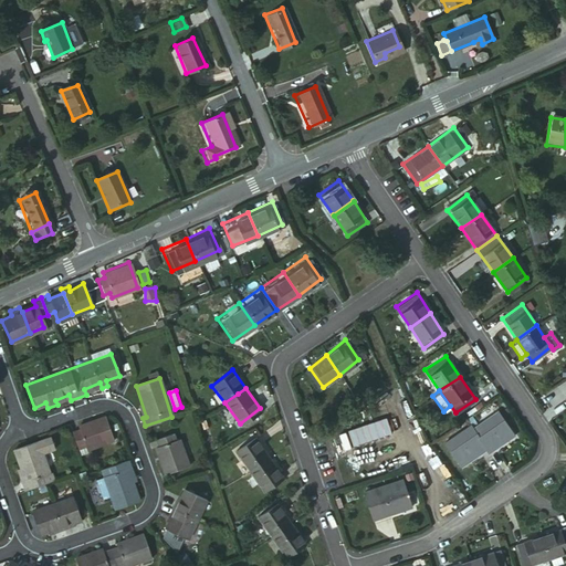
[(485,448),(488,451),(511,435),(496,410),(471,427),(485,448)]
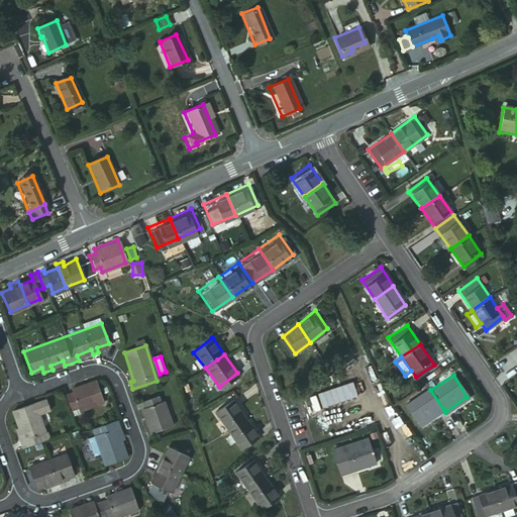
[(81,410),(105,401),(97,378),(73,387),(73,392),(66,394),(72,409),(79,406),(81,410)]
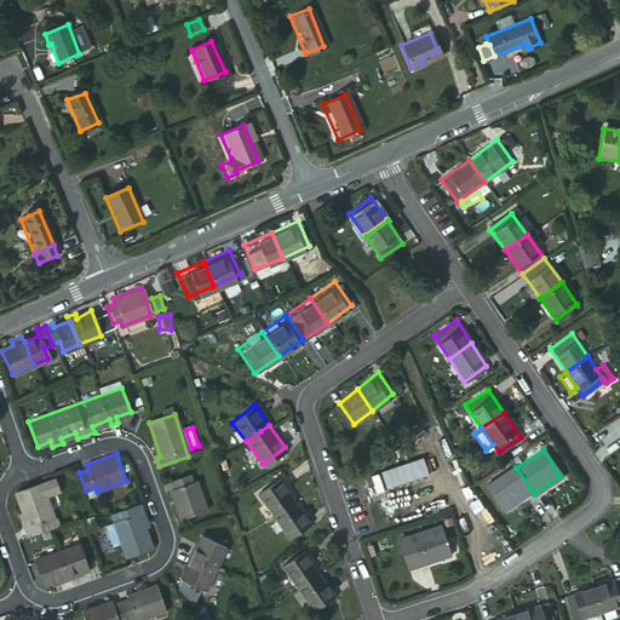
[(516,468),(512,461),(486,481),(504,510),(532,491),(516,468)]
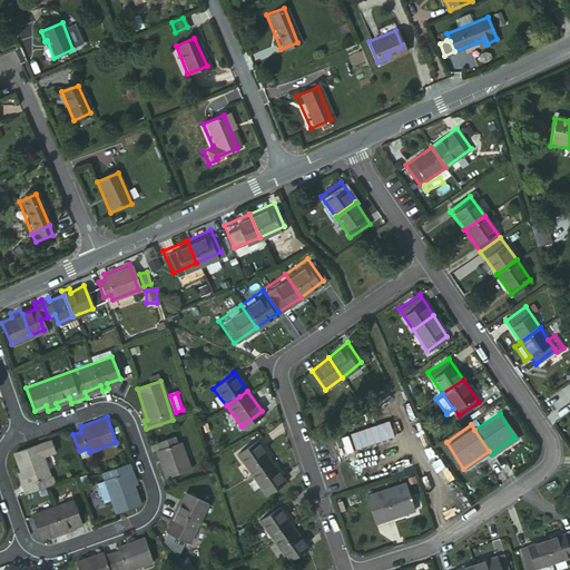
[(161,477),(186,469),(178,440),(174,441),(172,434),(156,440),(157,446),(153,448),(161,477)]
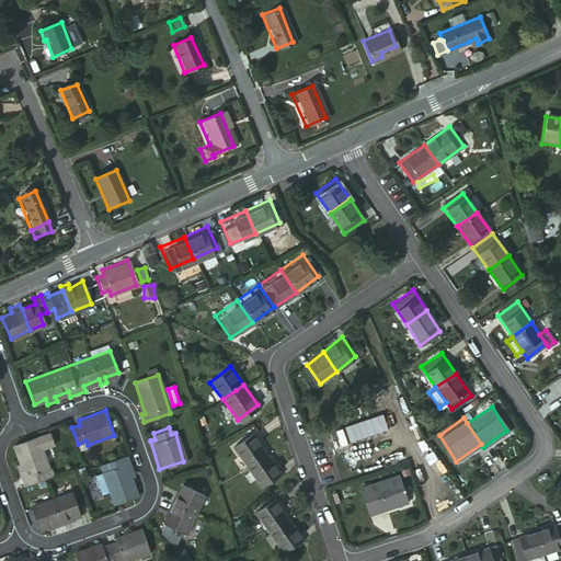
[(48,431),(14,444),(25,474),(20,477),(22,485),(50,474),(39,447),(53,442),(48,431)]
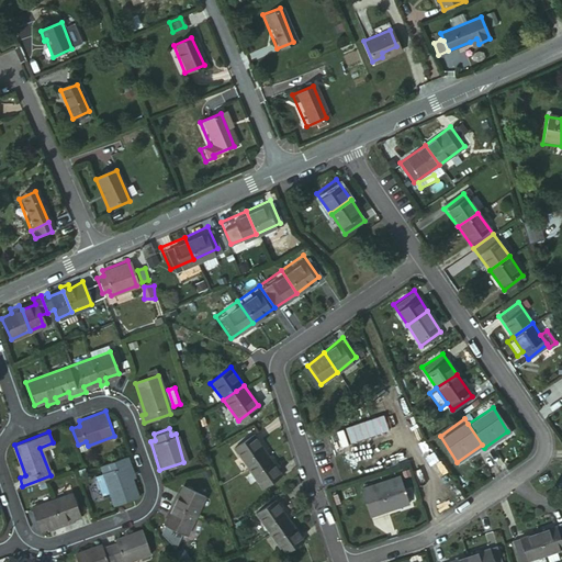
[(251,431),(229,445),(243,465),(265,452),(251,431)]
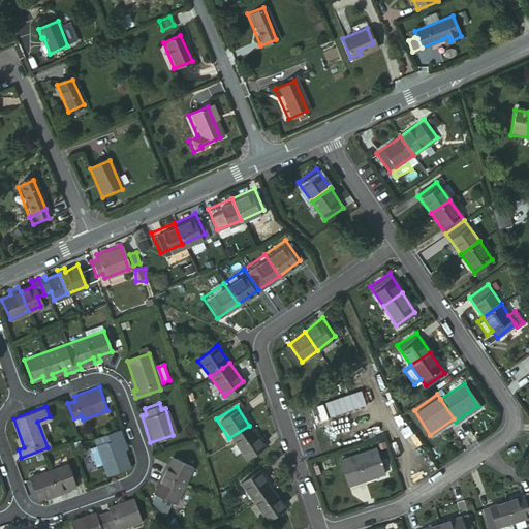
[(249,426),(228,438),(241,458),(261,444),(249,426)]
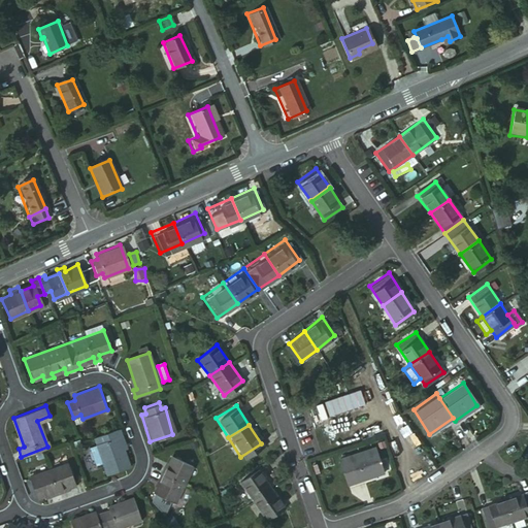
[(107,473),(129,465),(119,436),(123,435),(119,428),(93,438),(96,443),(102,462),(107,473)]
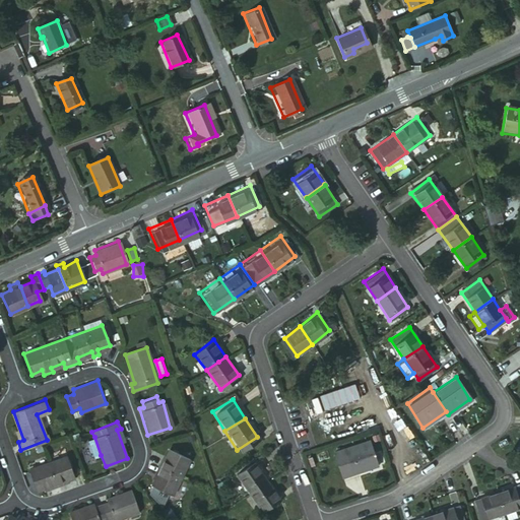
[(94,457),(101,455),(94,437),(93,438),(87,441),(94,457)]
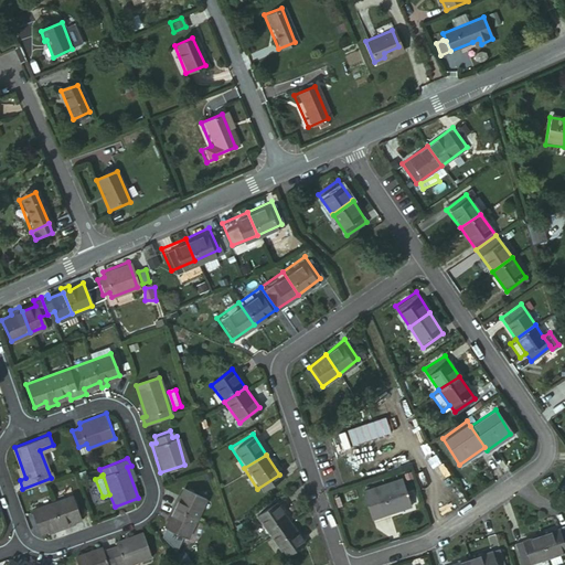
[(398,477),(359,490),(363,501),(372,498),(379,514),(408,504),(398,477)]
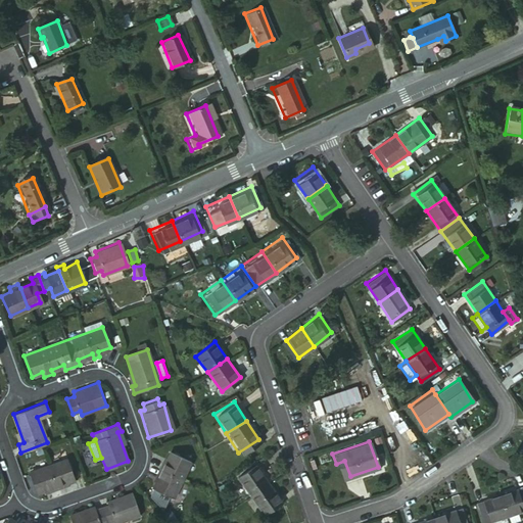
[(158,461),(155,469),(180,481),(189,461),(170,452),(163,464),(158,461)]
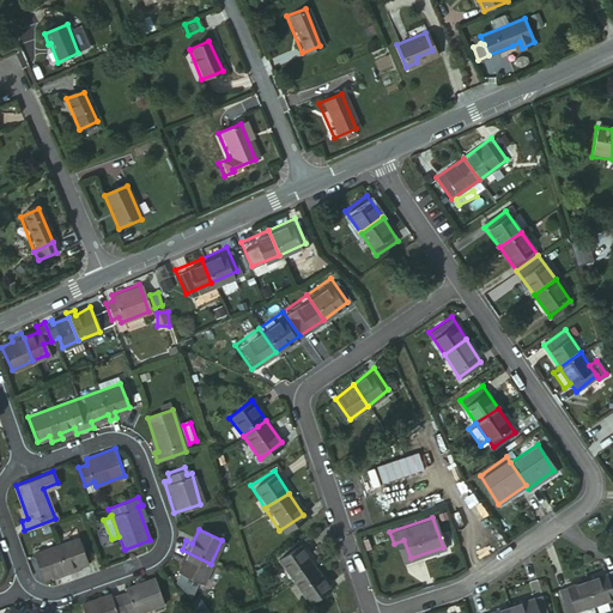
[(54,545),(66,572),(73,569),(73,565),(86,560),(78,536),(54,545)]
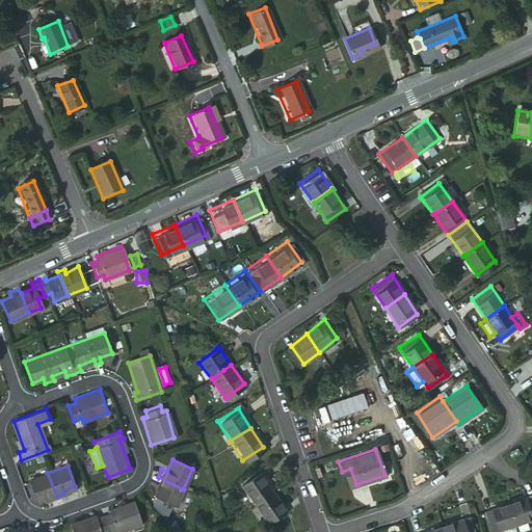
[(350,469),(342,472),(348,487),(356,484),(350,469)]
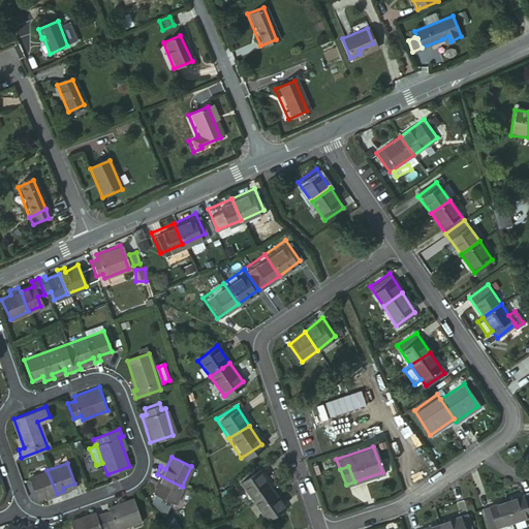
[(239,481),(252,500),(270,487),(256,468),(239,481)]
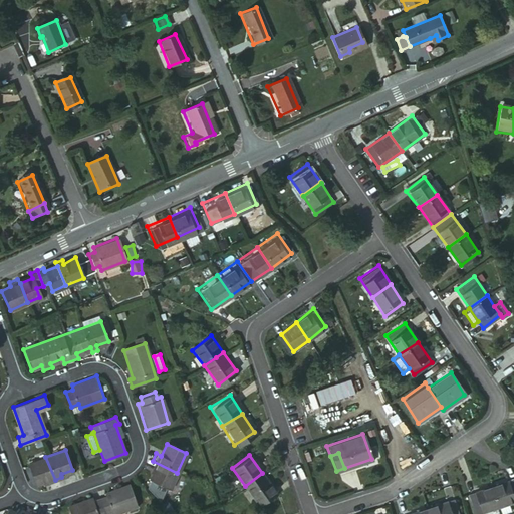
[(47,482),(55,480),(45,457),(28,464),(35,483),(46,479),(47,482)]
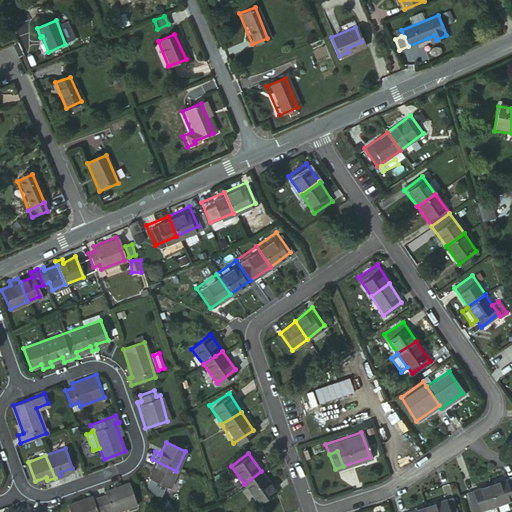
[(176,471),(152,459),(149,467),(154,470),(151,478),(169,486),(176,471)]
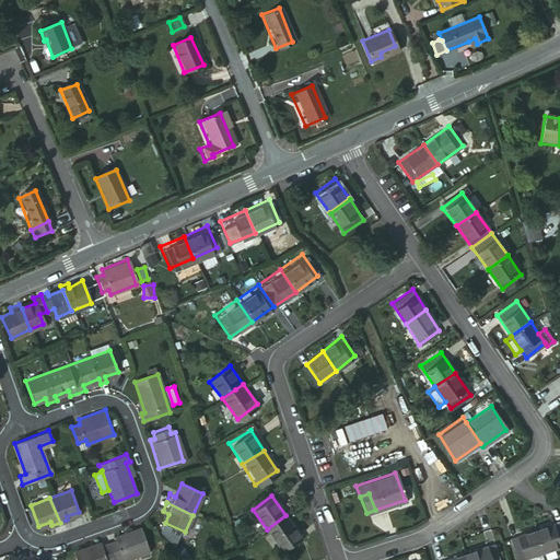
[(286,515),(267,529),(281,549),(300,536),(286,515)]
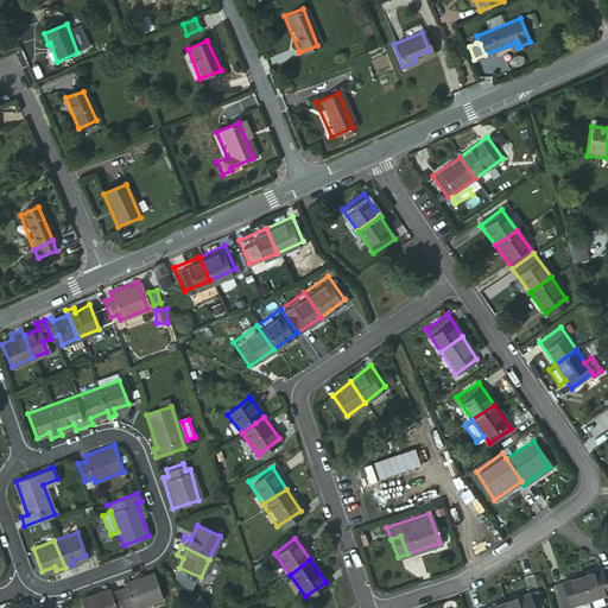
[(607,565),(583,574),(591,600),(607,594),(607,565)]
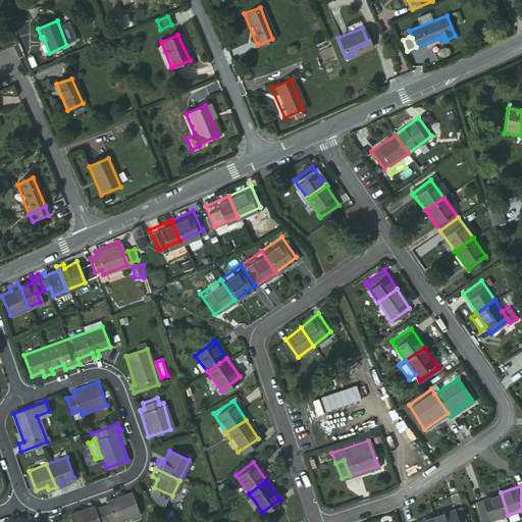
[(113,521),(138,514),(129,490),(106,499),(107,504),(101,507),(94,509),(93,505),(66,514),(69,521),(99,521),(112,518),(113,521)]
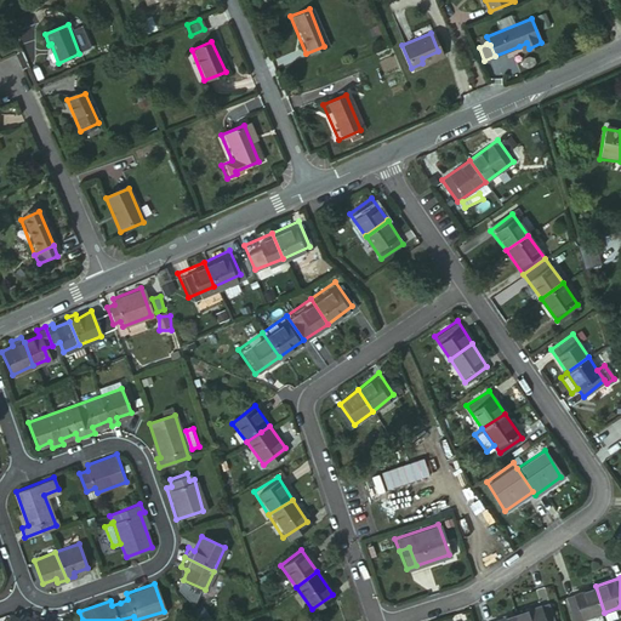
[(596,586),(570,594),(576,620),(604,613),(596,586)]
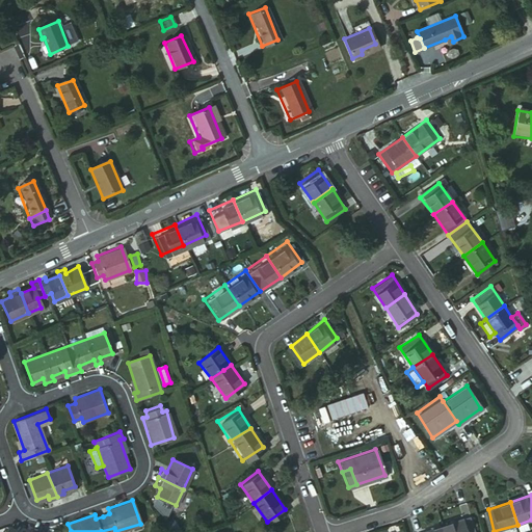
[(477,531),(472,514),(444,523),(446,531),(477,531)]
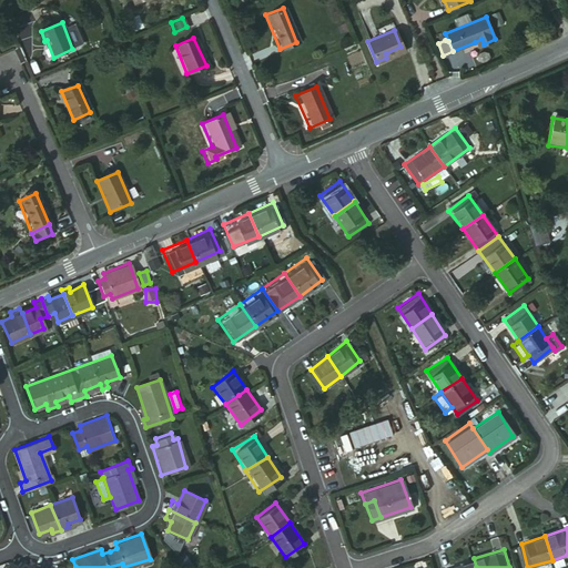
[(176,559),(182,567),(194,567),(185,554),(176,559)]
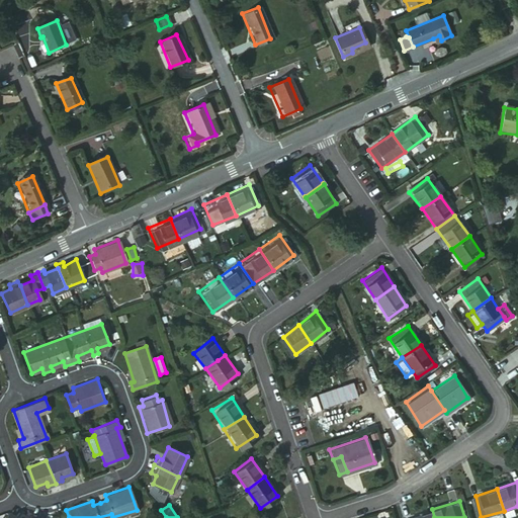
[(434,517),(432,509),(405,517),(404,517),(434,517)]
